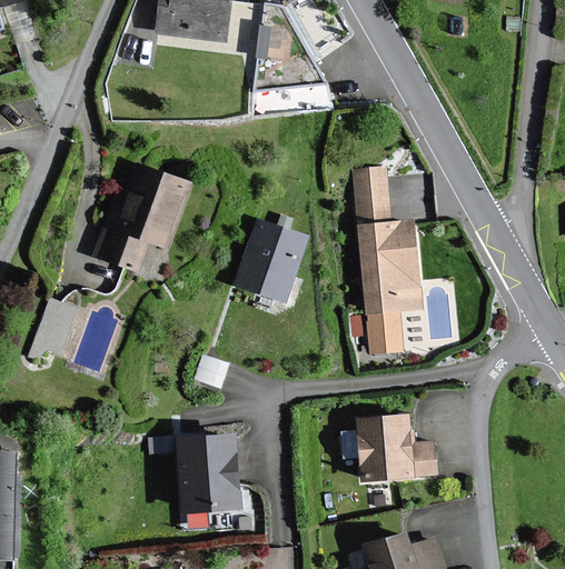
[(227,0),(159,0),(156,32),(222,40),(227,0)]
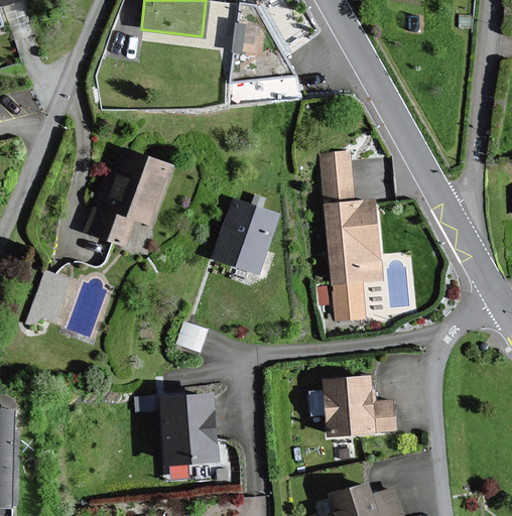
[(296,74),(252,4),(238,3),(230,82),(296,74)]
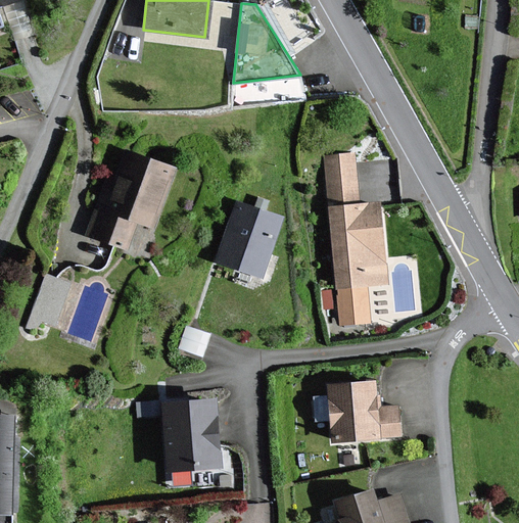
[(171,165),(124,149),(113,179),(103,176),(85,232),(129,247),(137,223),(150,227),(171,165)]
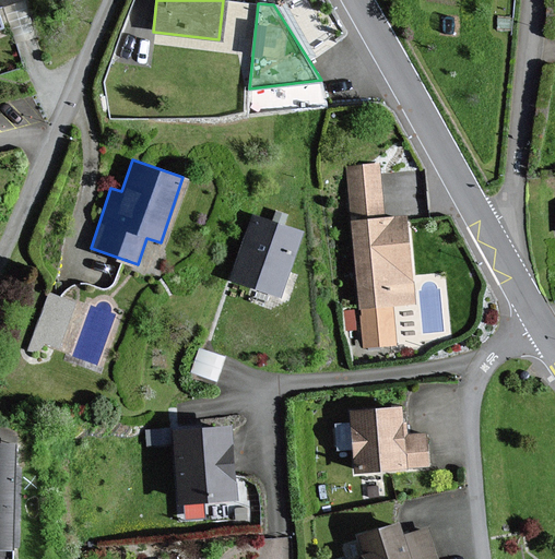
[(343,166),(349,221),(363,347),(394,344),(390,305),(413,302),(403,214),(381,216),(376,163),(343,166)]
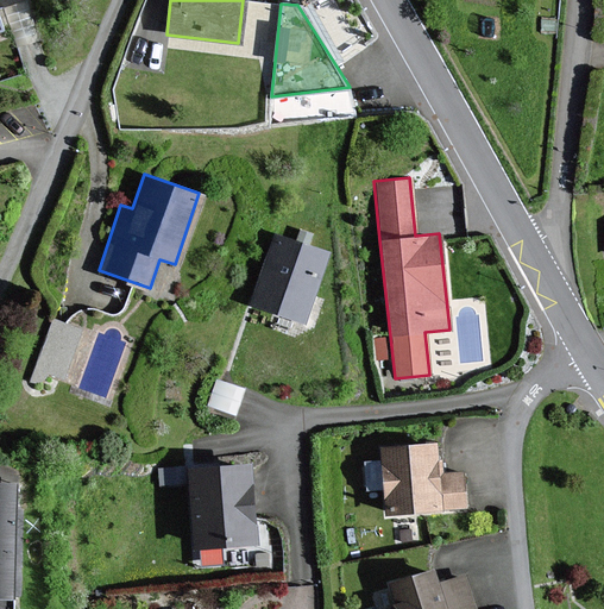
[(326,253),(274,236),(251,302),(303,320),(326,253)]
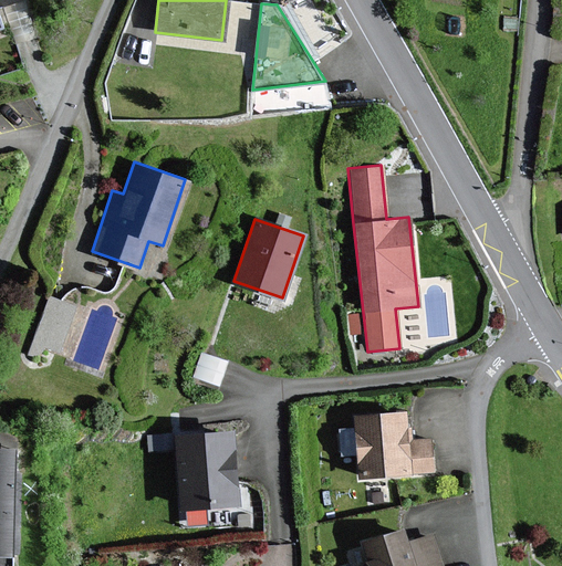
[(64,349),(73,297),(41,291),(32,343),(64,349)]
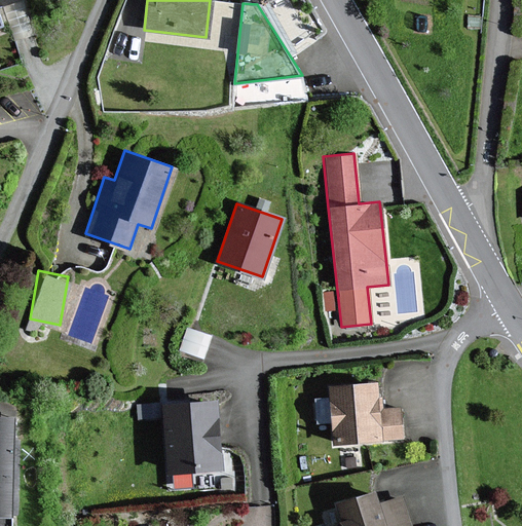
[(321,306),(335,305),(334,287),(319,288),(321,306)]
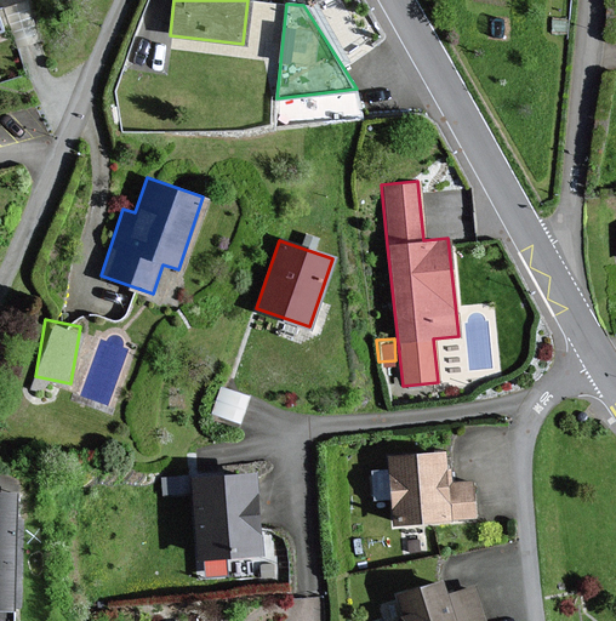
[(244,397),(218,388),(211,412),(237,421),(244,397)]
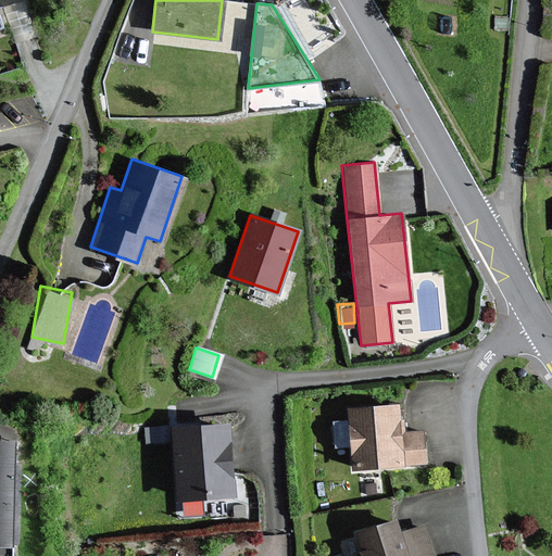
[(396,405),(348,409),(353,467),(423,460),(419,430),(398,432),(396,405)]
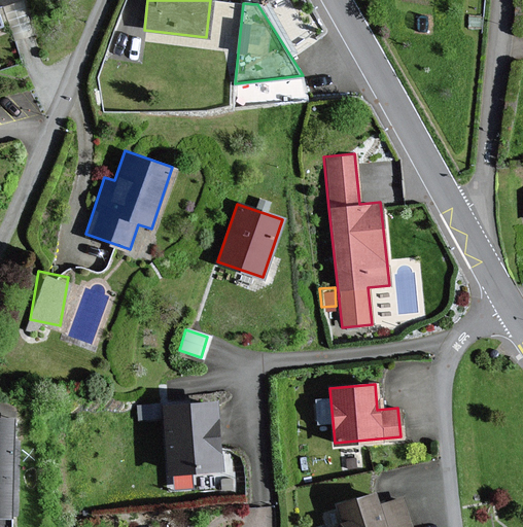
[(215,402),(163,407),(169,471),(220,467),(215,402)]
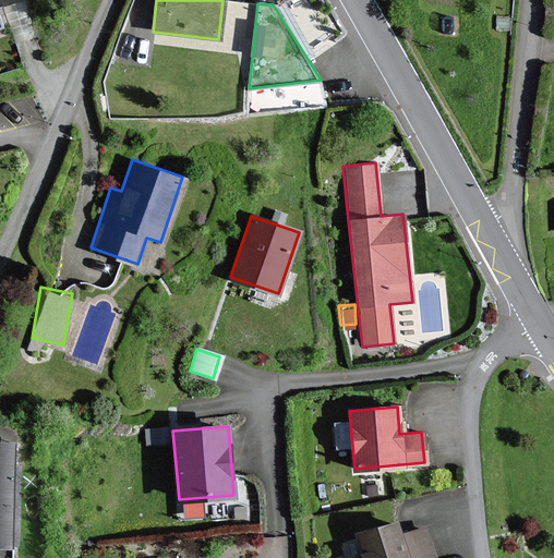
[(13,444),(0,443),(0,546),(11,547),(13,444)]
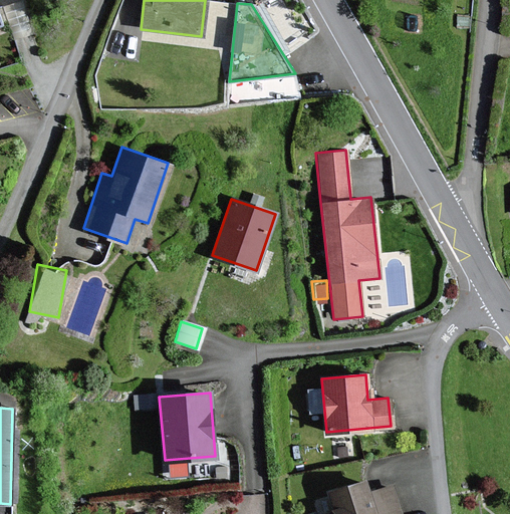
[(368,493),(364,481),(328,493),(335,513),(333,513),(398,513),(390,487),(368,493)]
